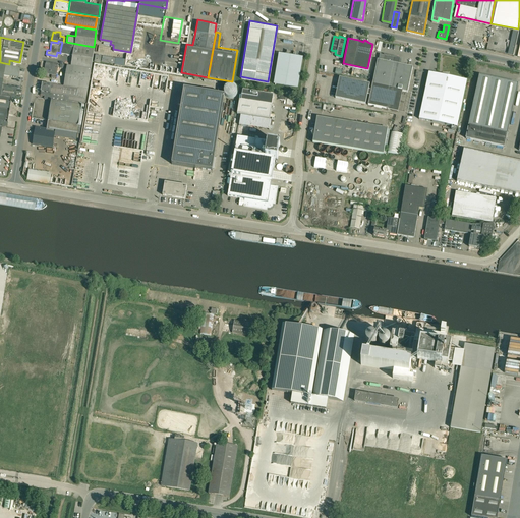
[(66,42),(63,42),(62,42),(60,51),(71,53),(70,63),(91,66),(94,47),(66,42)]
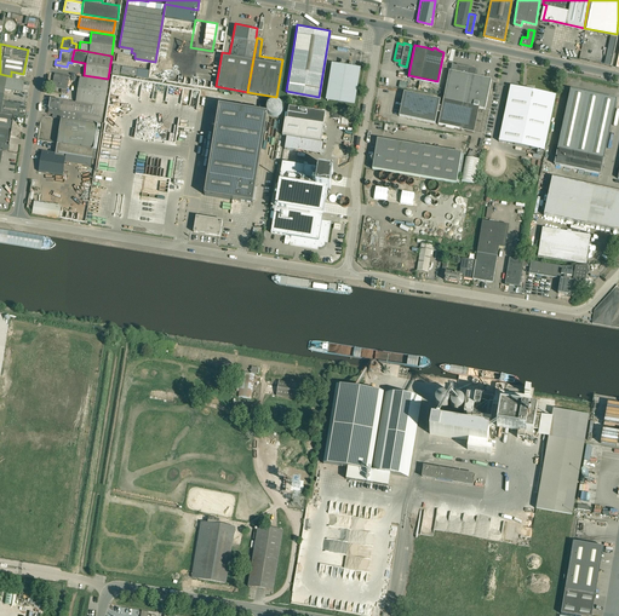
[(474,130),(479,105),(485,107),(491,76),(474,73),(474,72),(475,72),(476,67),(470,65),(470,64),(456,61),(456,62),(450,61),(448,67),(450,67),(450,68),(448,68),(441,103),(437,103),(439,97),(403,90),(397,114),(434,121),(436,109),(440,109),(437,121),(474,130)]
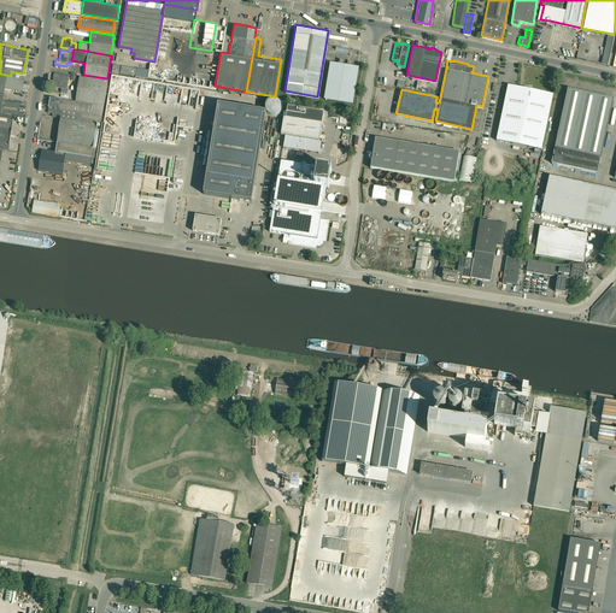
[(121,63),(119,70),(135,72),(136,65),(121,63)]
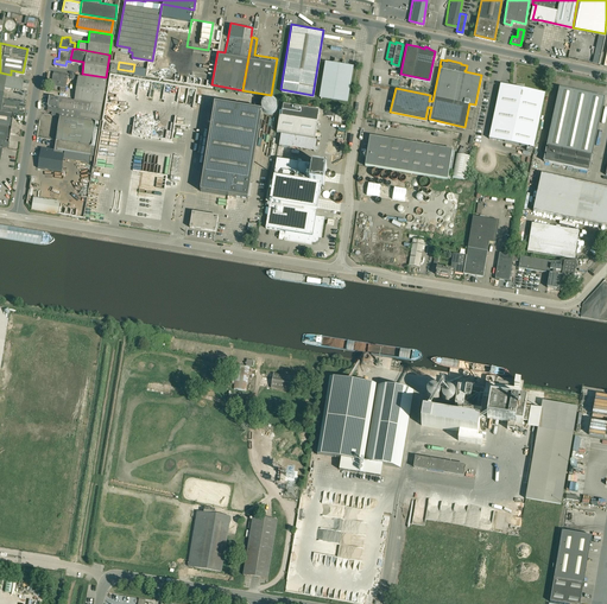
[(52,71),(50,82),(59,83),(59,84),(64,86),(67,74),(52,71)]
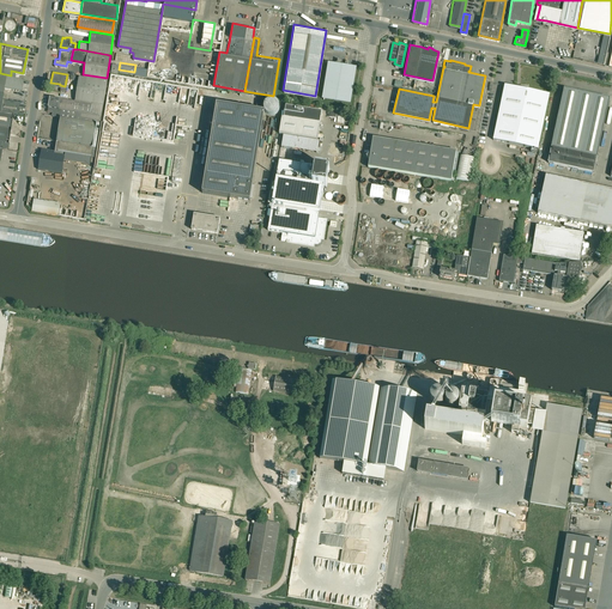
[(12,75),(11,75),(0,73),(0,89),(2,90),(2,86),(18,89),(20,89),(20,86),(23,77),(14,75),(12,75)]
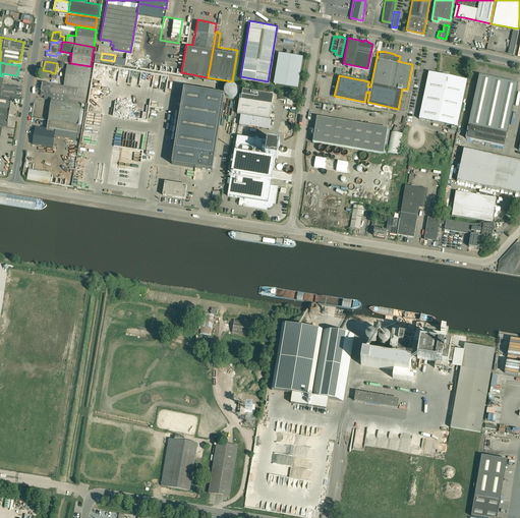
[(91,66),(70,63),(66,62),(63,82),(87,87),(91,66)]
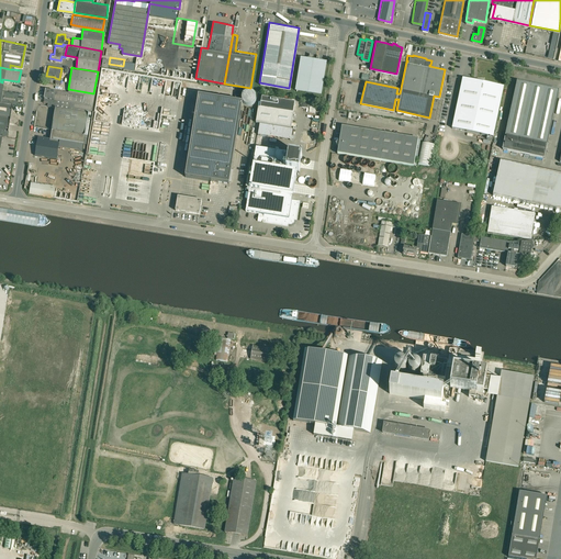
[(462,75),(451,125),(492,134),(503,84),(462,75)]
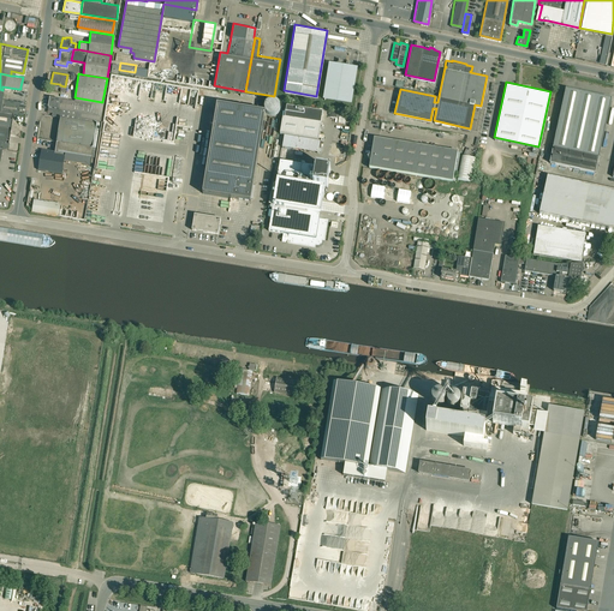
[(566,87),(553,145),(549,160),(594,169),(597,155),(610,96),(566,87)]
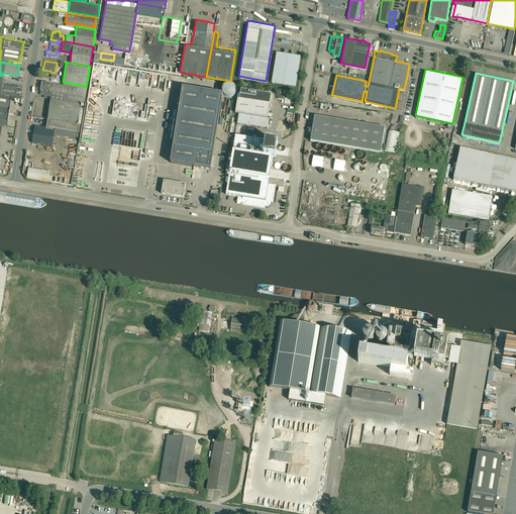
[(86,86),(63,82),(62,82),(62,83),(41,80),(39,90),(40,92),(43,92),(42,96),(50,97),(50,96),(81,101),(81,100),(84,101),(86,86)]
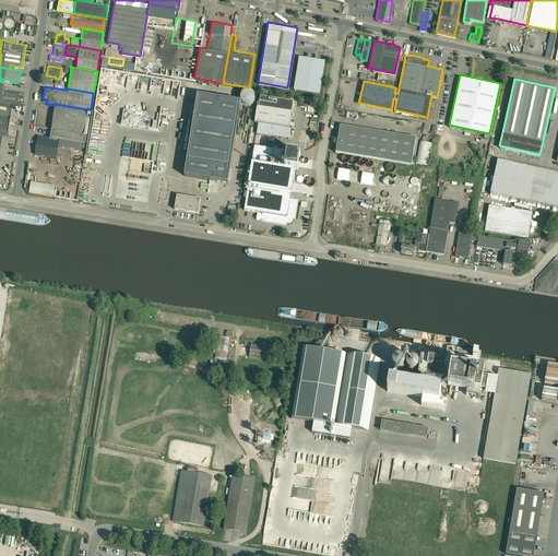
[(239,96),(240,97),(240,98),(241,99),(241,101),(242,101),(244,102),(245,102),(246,102),(247,102),(248,102),(249,102),(250,102),(251,101),(252,99),(253,98),(253,97),(253,96),(253,95),(253,94),(253,93),(253,92),(252,91),(252,90),(251,90),(251,89),(250,89),(249,89),(248,87),(247,87),(246,87),(245,87),(245,89),(244,89),(242,89),(242,90),(241,90),(241,91),(240,91),(240,92),(240,93),(239,93),(239,94),(239,95),(239,96)]
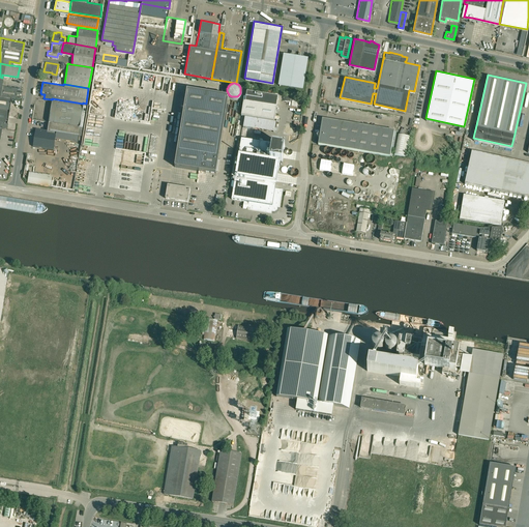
[(16,87),(1,84),(0,89),(0,94),(9,96),(11,97),(11,96),(15,97),(16,87)]
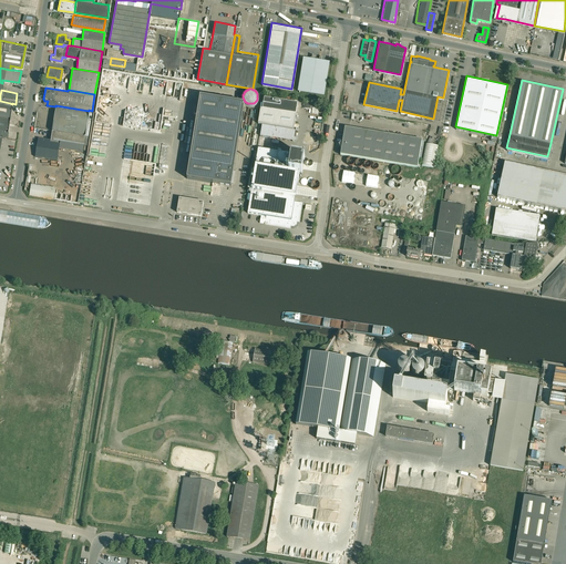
[(199,93),(186,175),(230,183),(244,101),(199,93)]
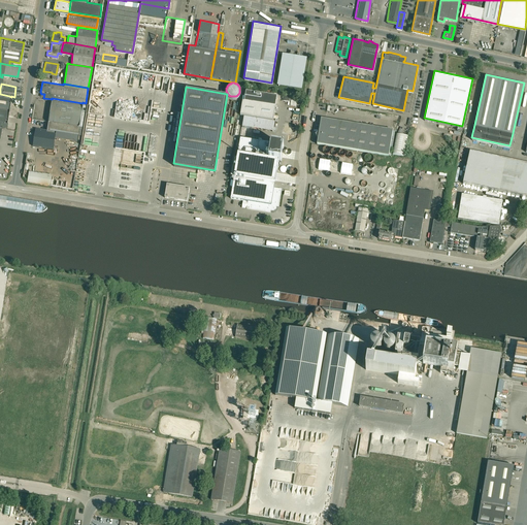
[(245,88),(243,98),(274,103),(276,93),(245,88)]
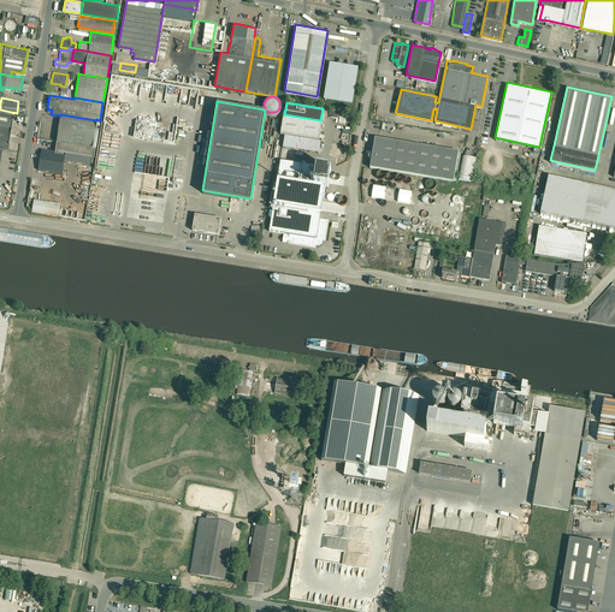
[(11,112),(0,110),(0,147),(1,147),(6,148),(11,112)]
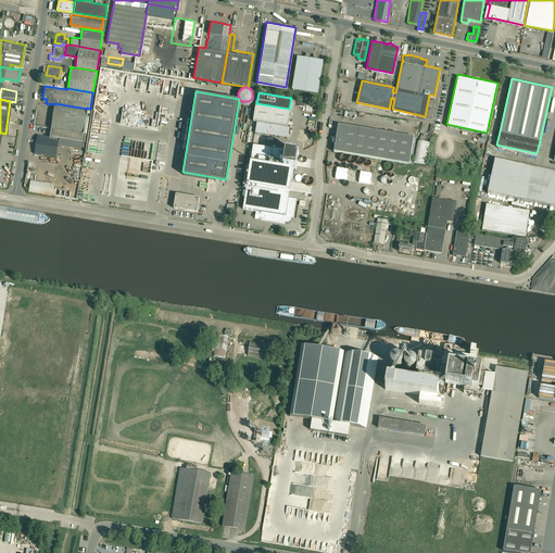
[(49,135),(59,137),(82,140),(87,109),(54,103),(54,104),(50,129),(49,135)]
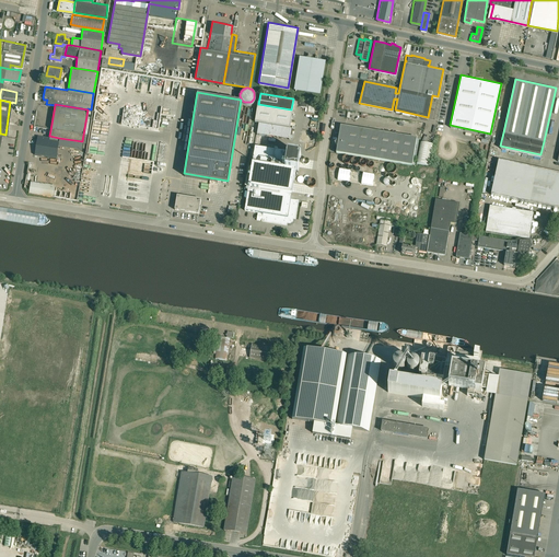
[(258,104),(256,104),(254,119),(289,125),(291,109),(258,104)]
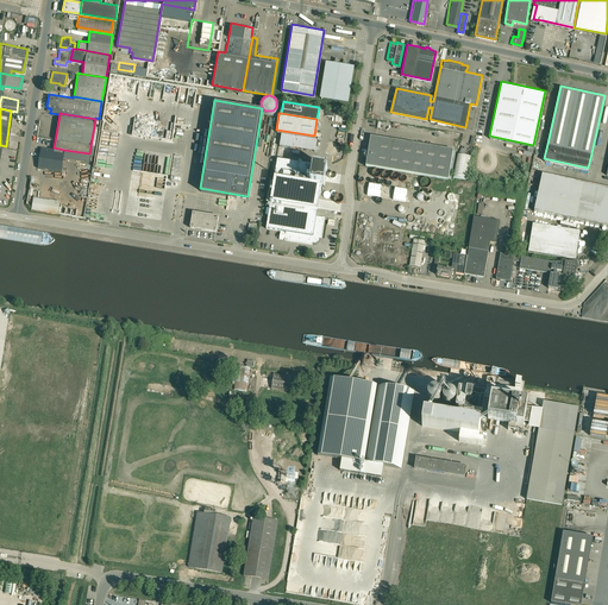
[(281,131),(279,143),(314,149),(315,137),(281,131)]
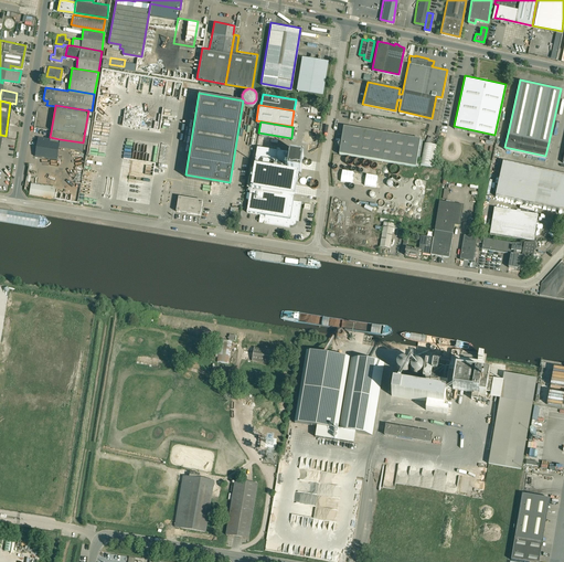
[(419,137),(386,131),(343,125),(340,138),(338,140),(338,142),(339,145),(338,151),(415,165),(419,137)]
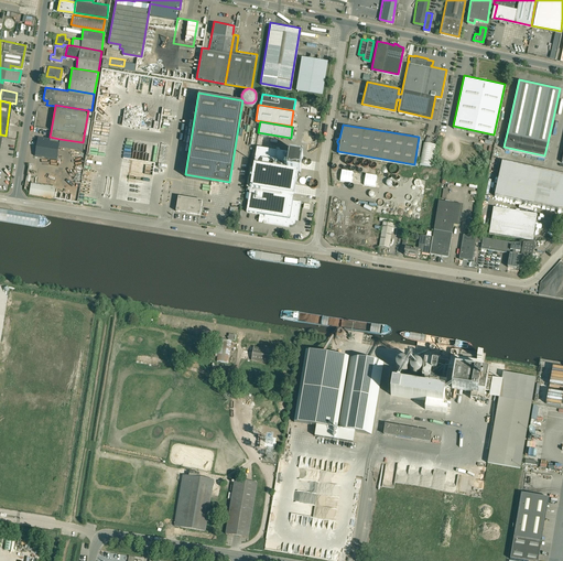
[(56,157),(58,146),(58,140),(49,138),(49,137),(38,135),(34,153),(40,154),(56,157)]
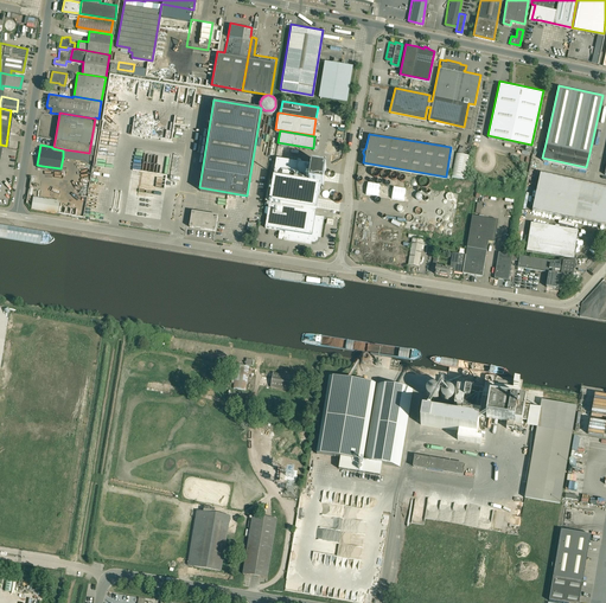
[(88,160),(89,153),(64,149),(63,151),(63,156),(88,160)]
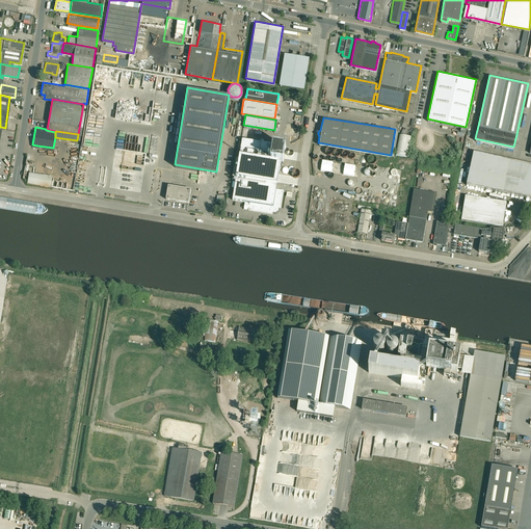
[(395,153),(405,155),(409,135),(399,133),(395,153)]
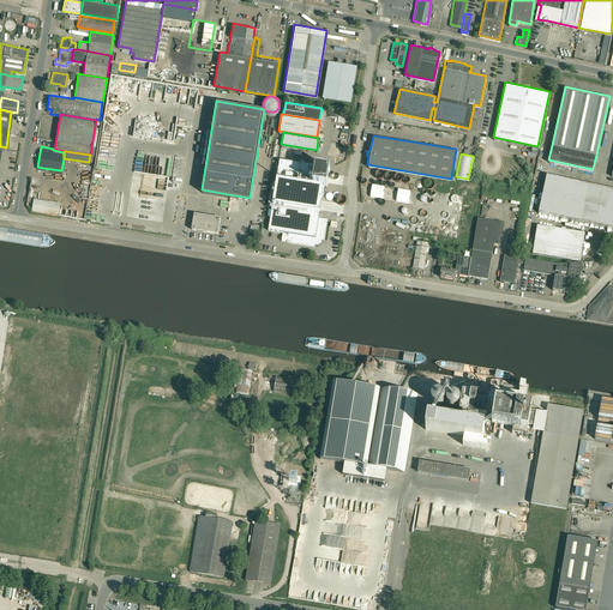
[(329,165),(300,162),(278,158),(274,193),(271,204),(268,228),(288,231),(287,240),(313,243),(314,241),(317,241),(319,240),(320,236),(323,236),(326,217),(318,216),(323,183),(326,183),(329,165)]
